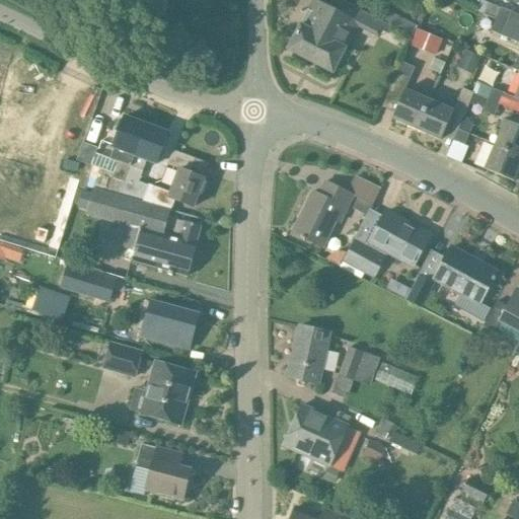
[(412,41),(417,28),(418,25),(383,8),(378,18),(356,7),(350,19),(313,0),(287,51),(332,74),(357,27),(379,39),(386,23),(412,41)]
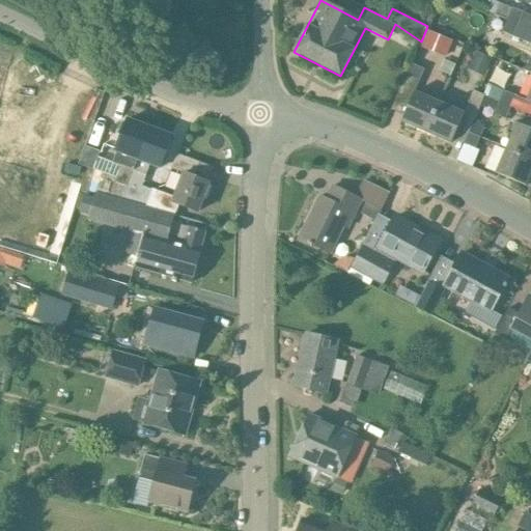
[(457,0),(451,0),(447,8),(459,16),(466,4),(457,0)]
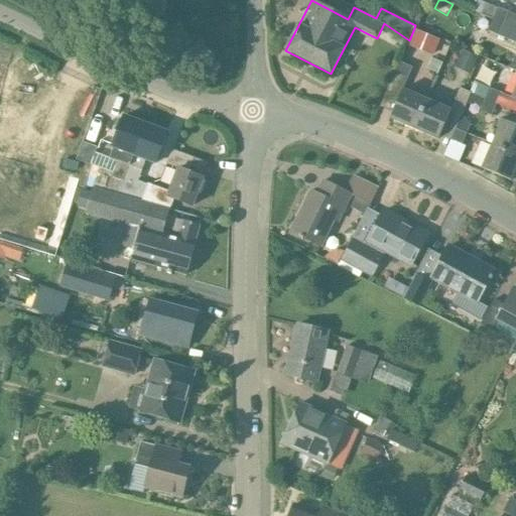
[(515,28),(515,14),(498,7),(497,9),(479,1),(474,11),(492,19),(515,28)]
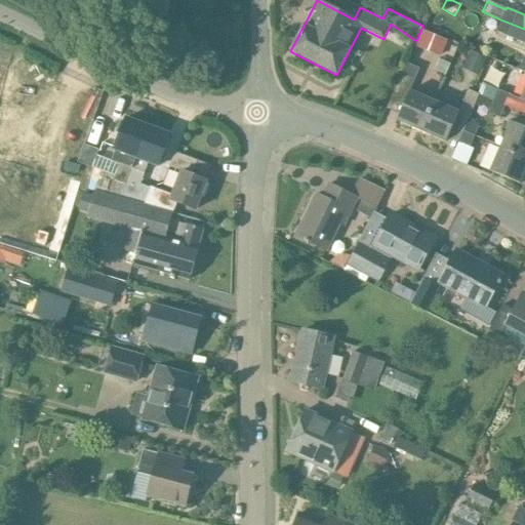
[(495,32),(524,44),(524,29),(500,19),(495,32)]
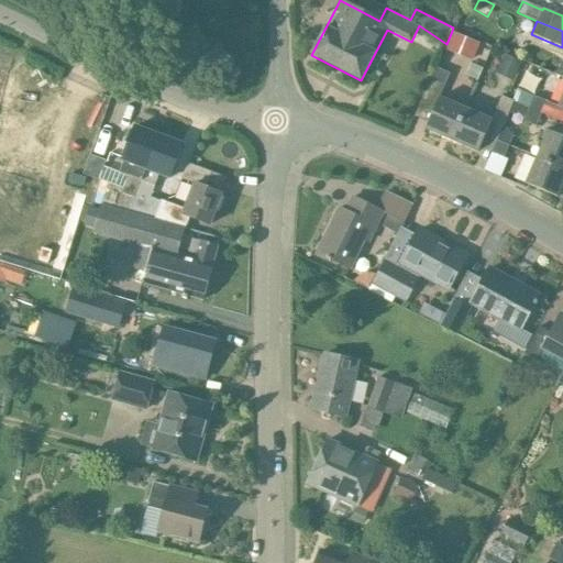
[(453,31),(446,50),(472,59),(478,41),(453,31)]
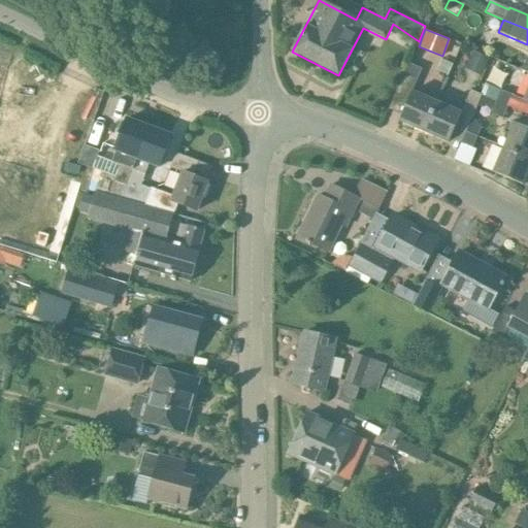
[(488,56),(472,48),(464,67),(480,74),(488,56)]
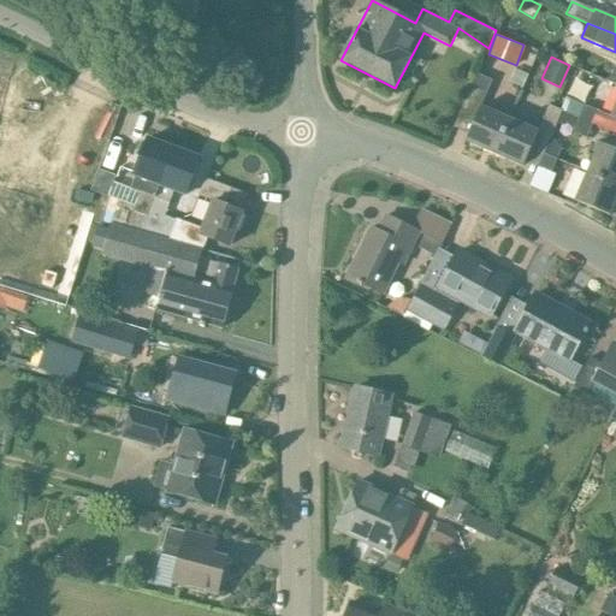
[(528,75),(515,69),(509,82),(522,88),(528,75)]
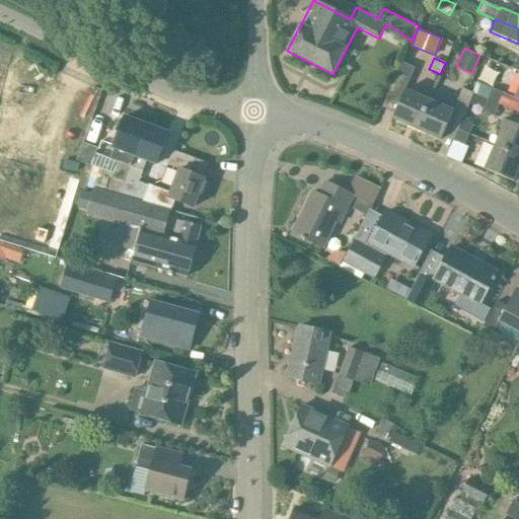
[(391,85),(405,90),(416,68),(404,63),(403,63),(398,73),(397,73),(391,85)]
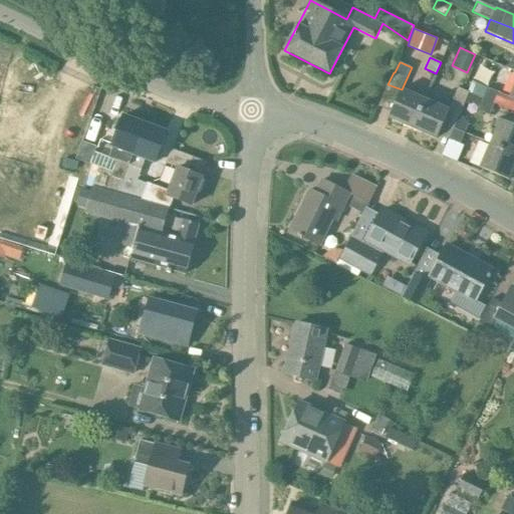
[(454,99),(465,104),(469,93),(470,93),(459,88),(454,99)]
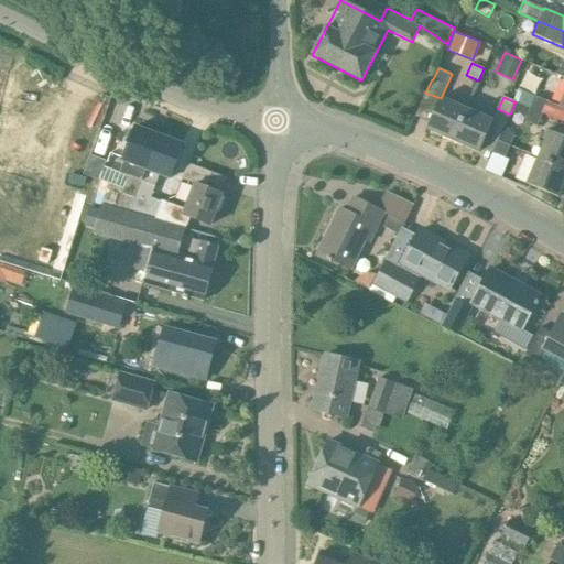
[(535,97),(530,109),(542,115),(548,101),(535,97)]
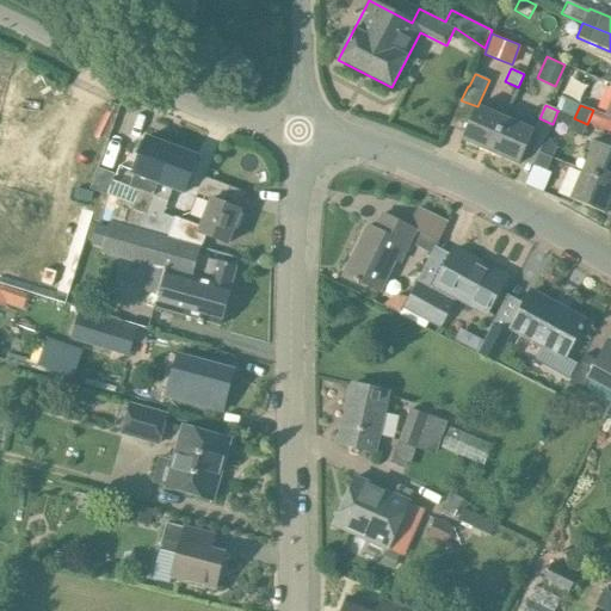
[(462,140),(491,153),(505,119),(477,106),(466,133),(462,140)]
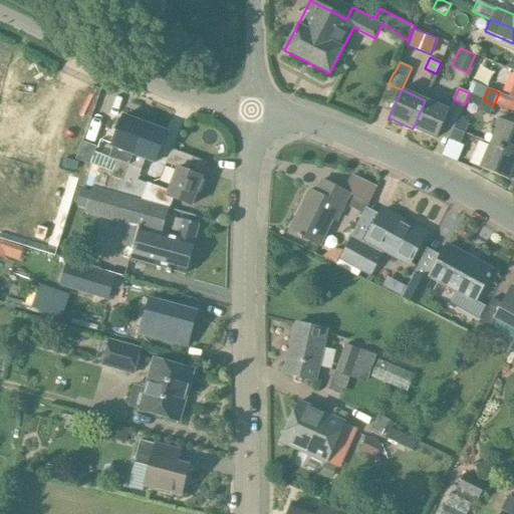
[(483,99),(469,93),(465,104),(470,106),(476,106),(479,108),(478,110),(490,115),(494,104),(483,99)]
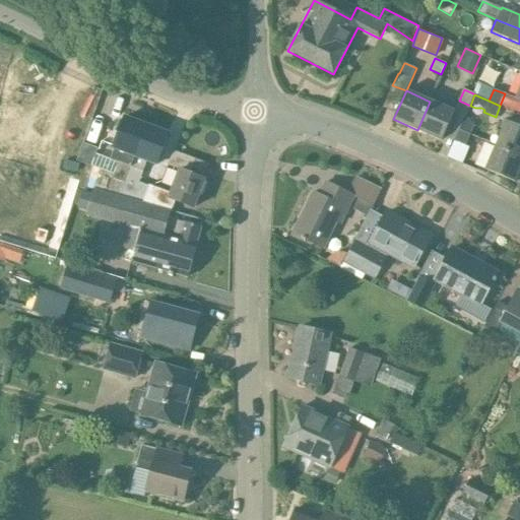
[(430,102),(417,130),(442,140),(454,112),(430,102)]
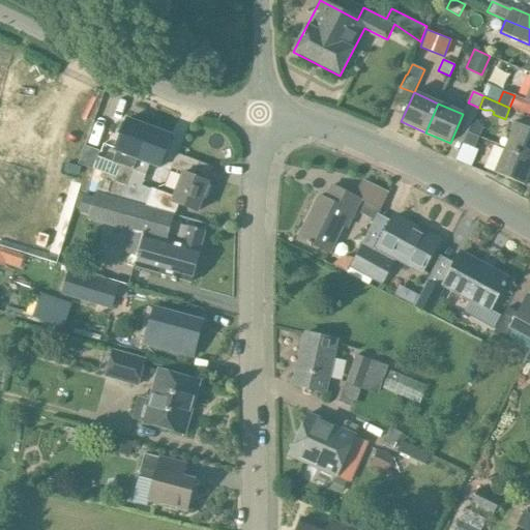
[(16,108),(10,139),(52,146),(57,115),(16,108)]
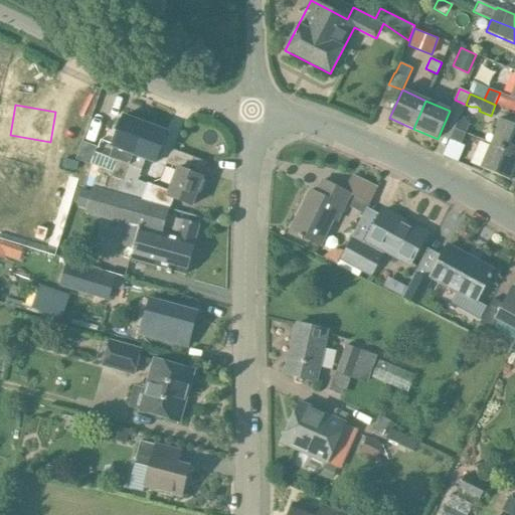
[(79,181),(93,185),(123,194),(144,125),(124,117),(123,118),(118,119),(114,129),(118,133),(112,146),(114,147),(109,158),(118,161),(113,172),(91,164),(87,162),(79,181)]
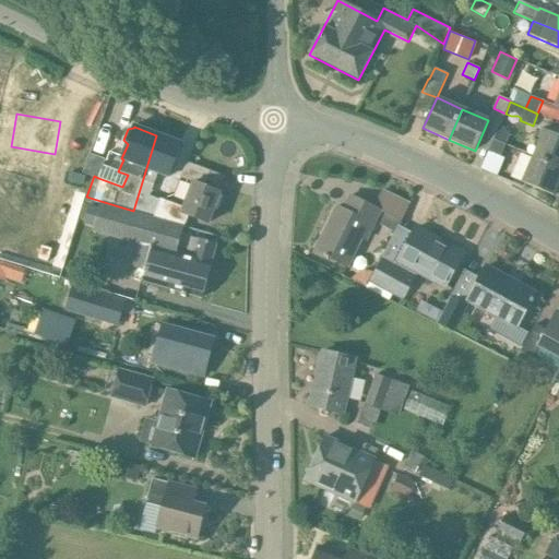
[(495,140),(507,145),(510,135),(506,129),(500,127),(495,140)]
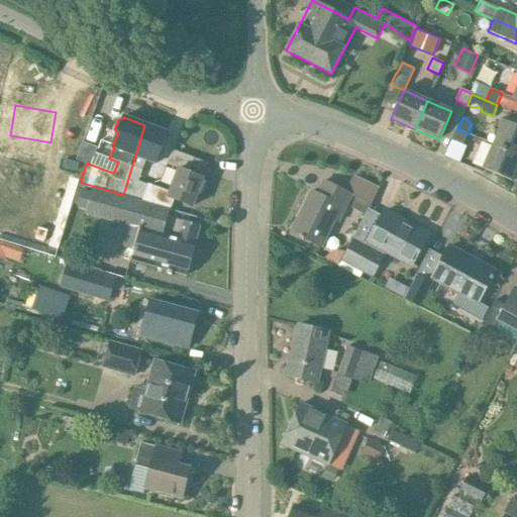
[(494,145),(516,154),(516,125),(504,120),(494,145)]
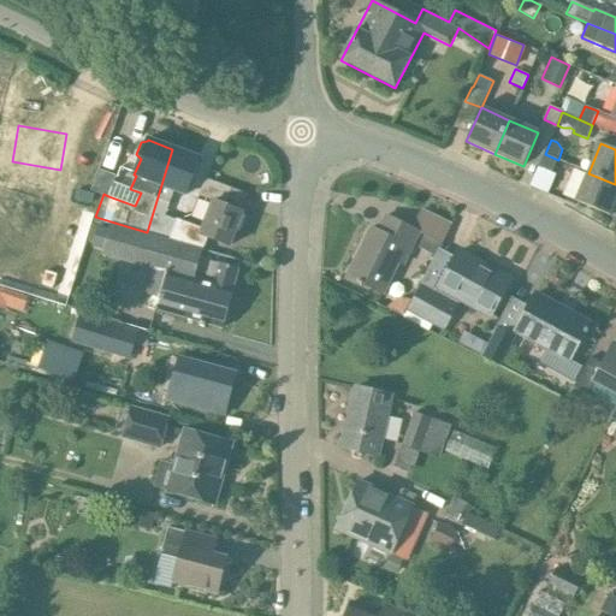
[(172,149),(147,232),(175,241),(182,220),(177,219),(176,220),(165,217),(175,190),(187,195),(200,159),(172,149)]
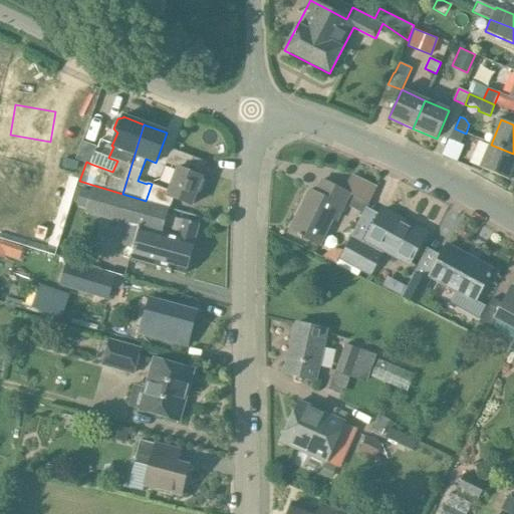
[(450,140),(461,145),(466,134),(455,129),(450,140)]
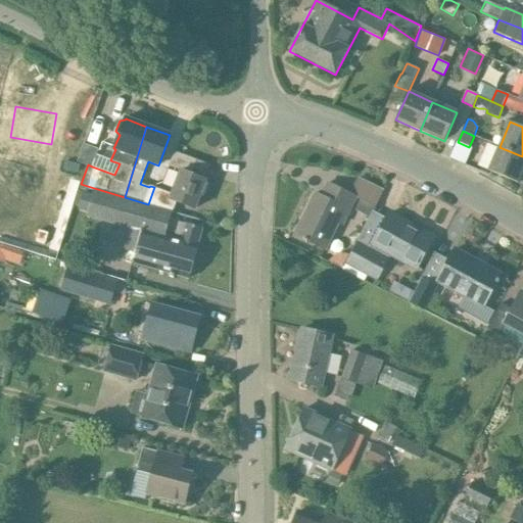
[(518,184),(522,171),(522,156),(500,147),(489,172),(518,184)]
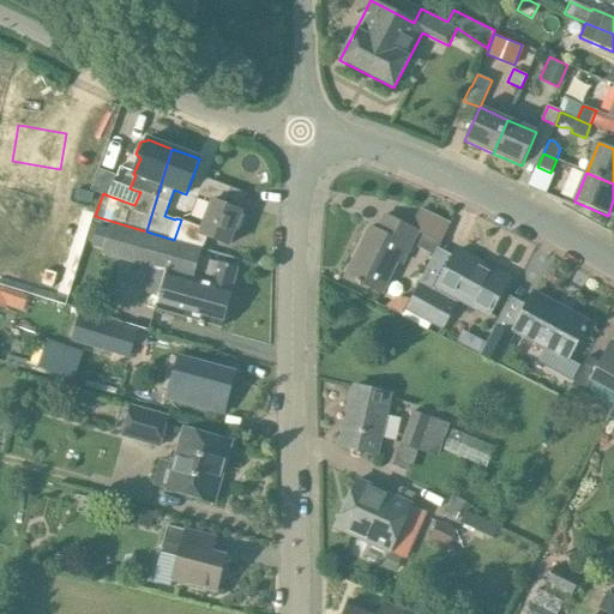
[(181,220),(174,240),(202,247),(205,238),(228,246),(248,194),(205,179),(199,196),(214,200),(203,228),(181,220)]
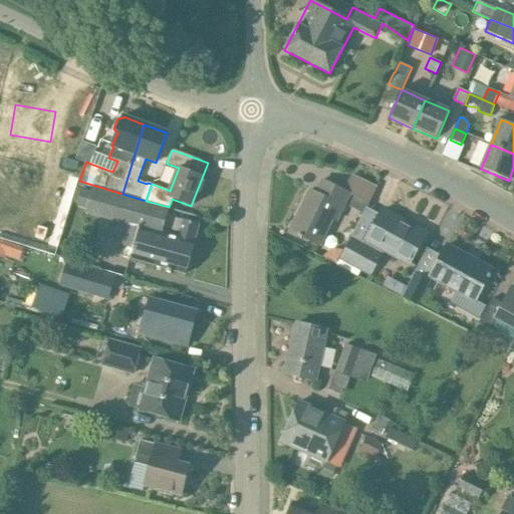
[(321,179),(314,193),(310,191),(290,231),(319,245),(331,220),(337,223),(351,194),(321,179)]
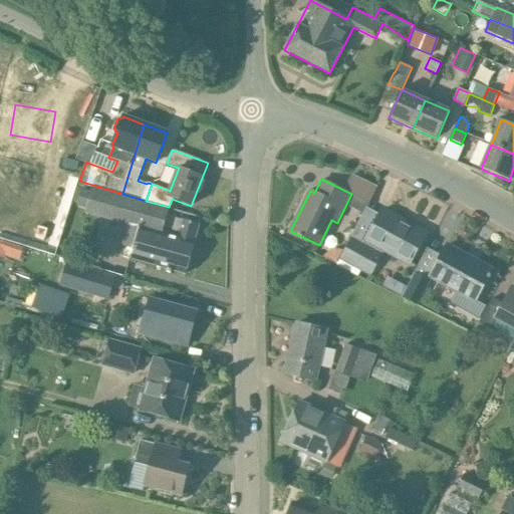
[(161,233),(169,207),(146,201),(122,194),(92,185),(90,193),(82,190),(78,204),(87,207),(85,213),(129,224),(122,245),(135,249),(132,259),(185,274),(198,226),(175,220),(172,230),(180,233),(179,238),(161,233)]
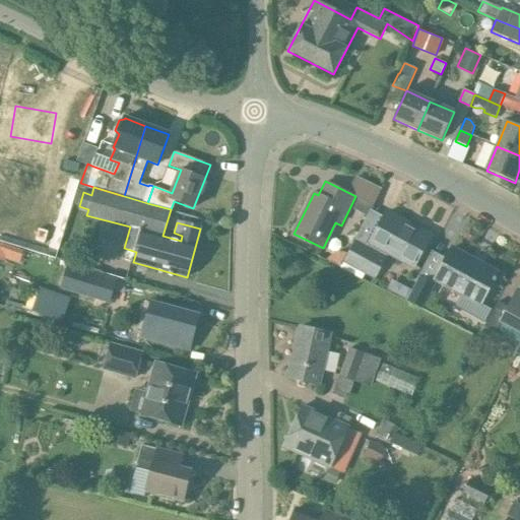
[(365,213),(370,202),(360,197),(353,208),(365,213)]
